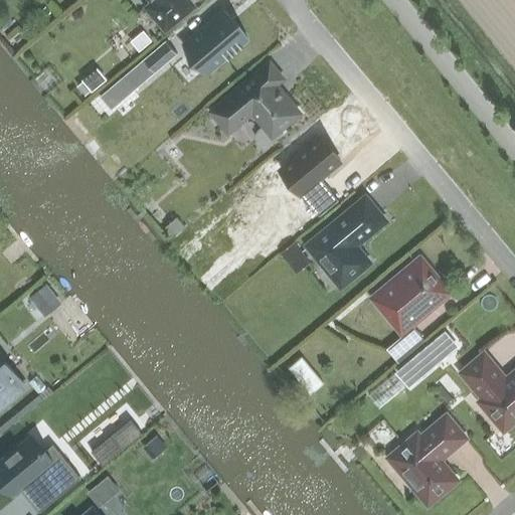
[(152,0),(154,2),(148,7),(165,28),(193,5),(189,0),(152,0)]
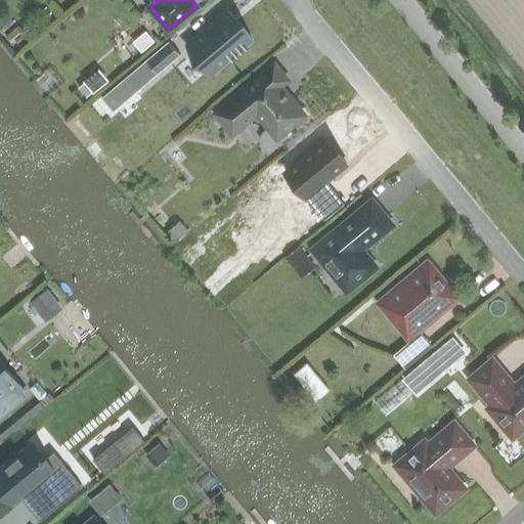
[(232,16),(227,10),(186,45),(210,74),(252,39),(236,20),(232,24),(228,19),(232,16)]
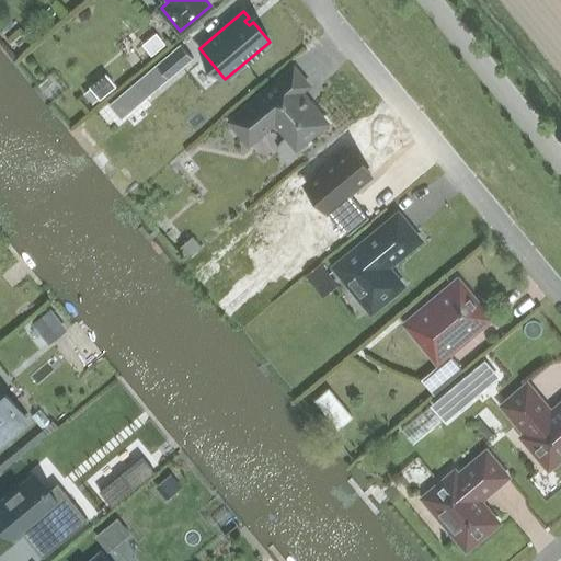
[(156,33),(141,45),(151,56),(165,45),(156,33)]
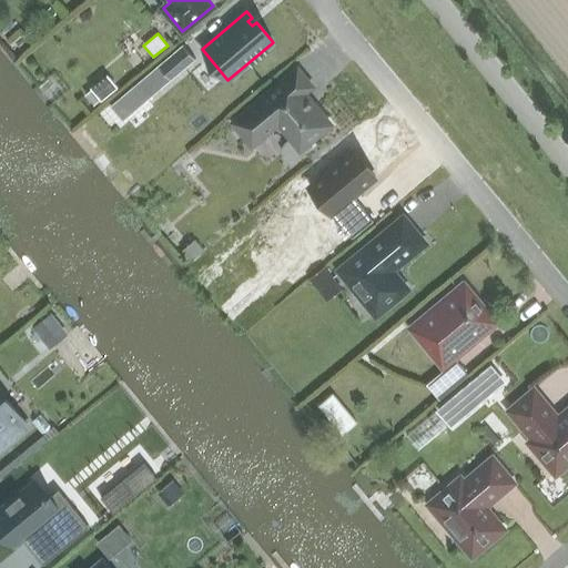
[(182,44),(158,64),(170,80),(195,59),(182,44)]
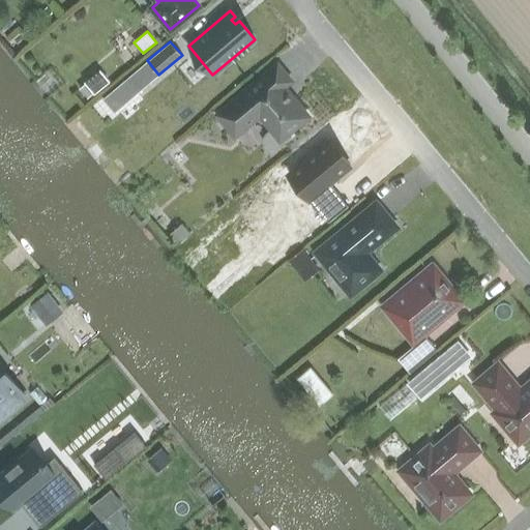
[(270,148),(274,148),(276,146),(277,146),(290,136),(287,133),(306,116),(283,87),(290,81),(277,65),(218,115),(229,127),(242,128),(259,114),(272,129),(267,134),(265,137),(264,140),(267,146),(270,148)]
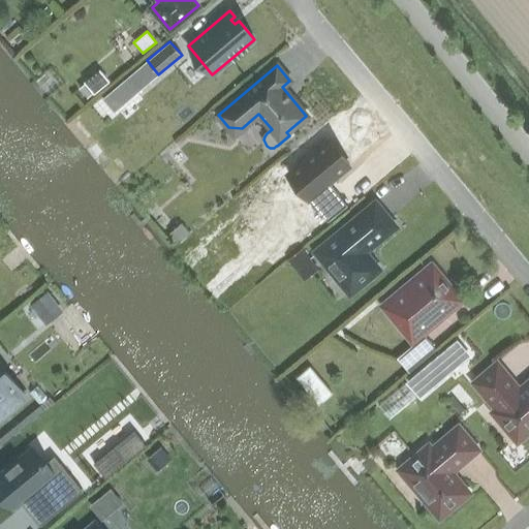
[(84,82),(93,94),(110,82),(99,69),(84,82)]
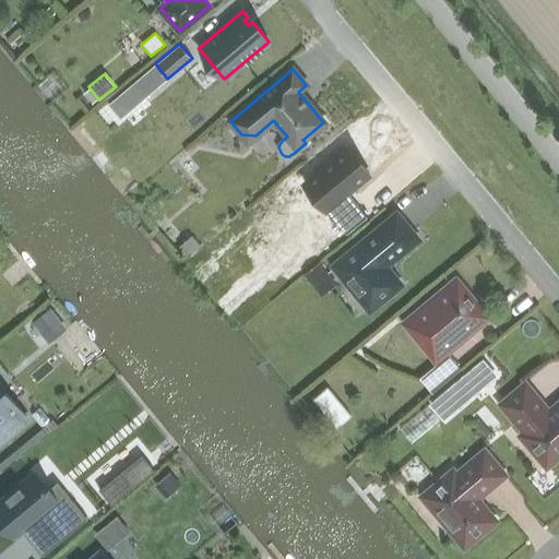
[(120,118),(145,97),(132,83),(108,104),(120,118)]
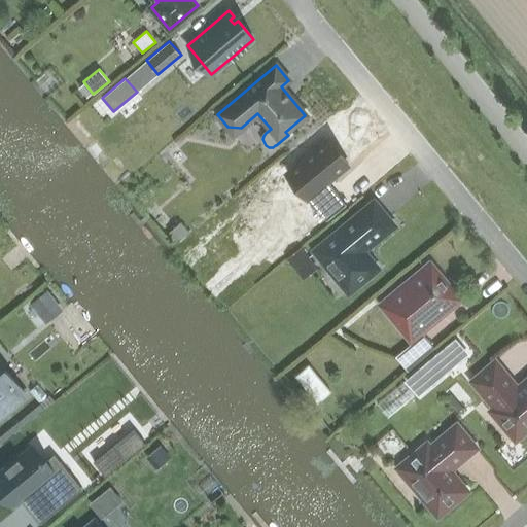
[(348,166),(326,139),(286,173),(309,199),(312,197),(329,217),(345,205),(327,183),(348,166)]
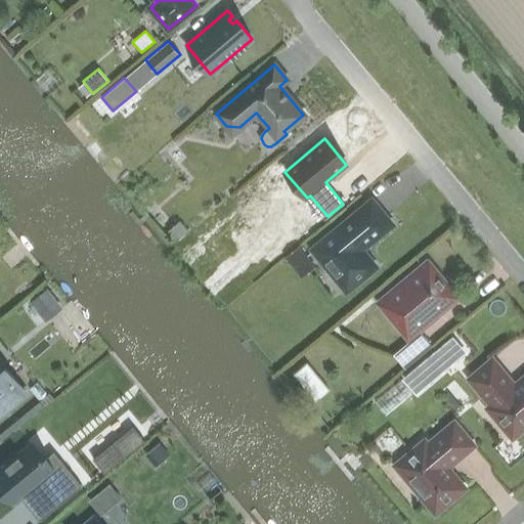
[(390,224),(372,202),(313,251),(328,268),(329,267),(347,290),(375,267),(360,250),(390,224)]
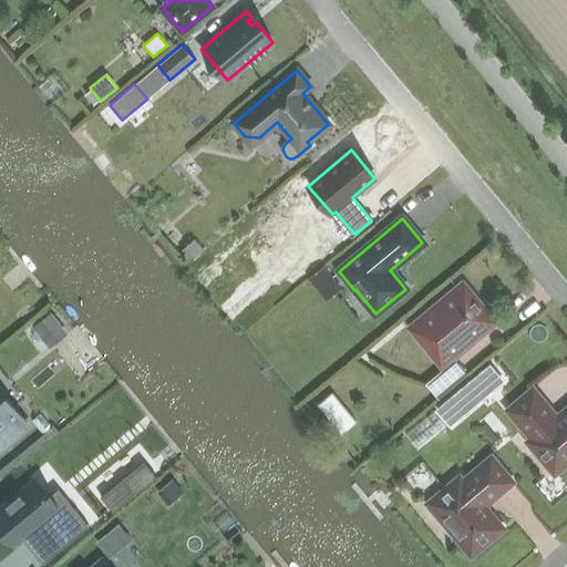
[(203,250),(194,239),(181,250),(189,261),(203,250)]
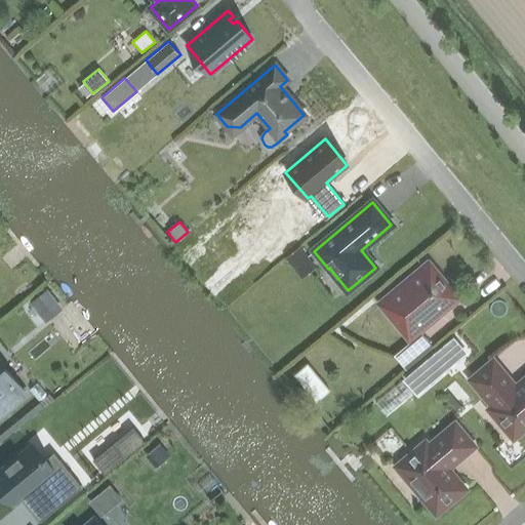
[(311,260),(299,246),(284,257),(295,272),(311,260)]
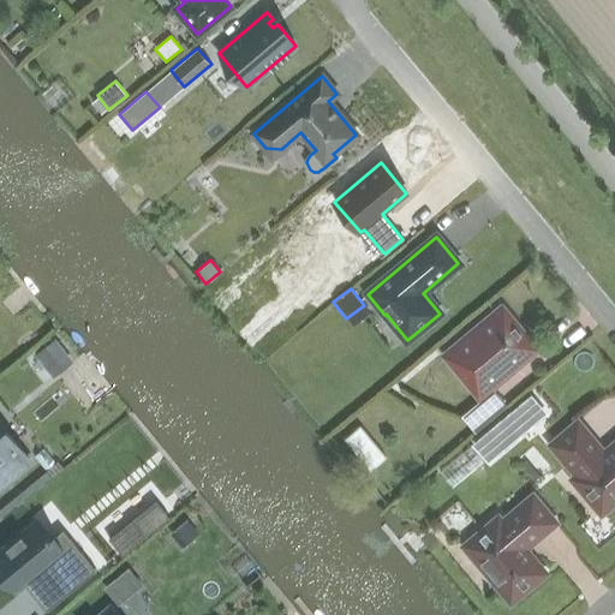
[(507,406),(493,387),(537,350),(501,308),(443,354),(481,400),(461,416),(475,433),(507,406)]
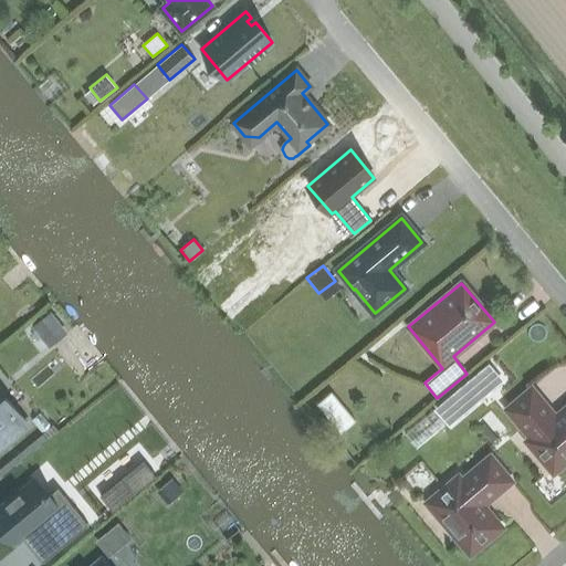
[(51,311),(31,327),(41,339),(61,324),(51,311)]
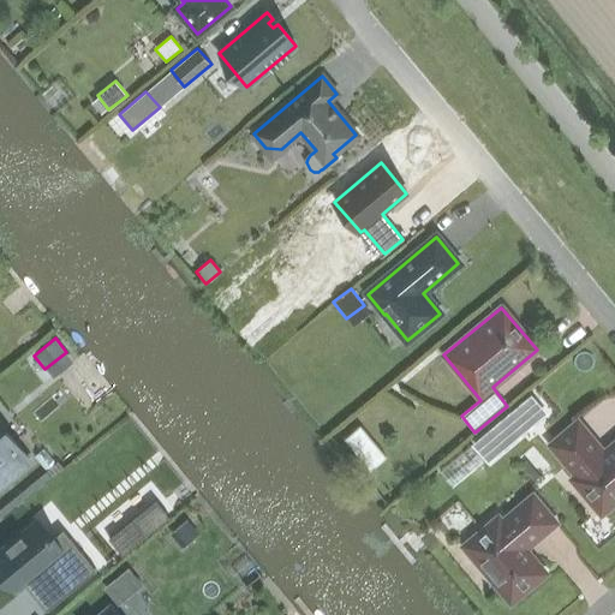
[(532,384),(475,436),(493,455),(549,404),(532,384)]
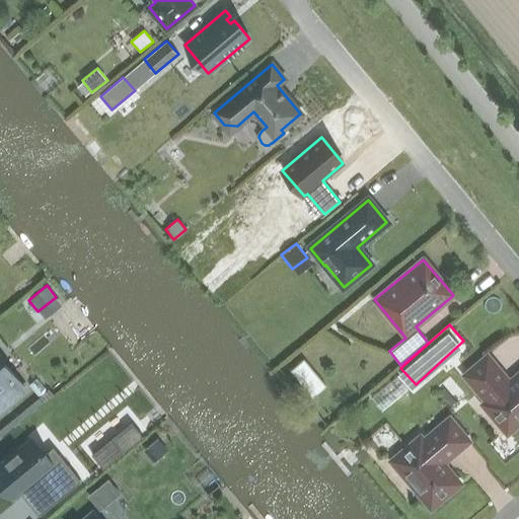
[(312,390),(326,379),(305,352),(291,363),(312,390)]
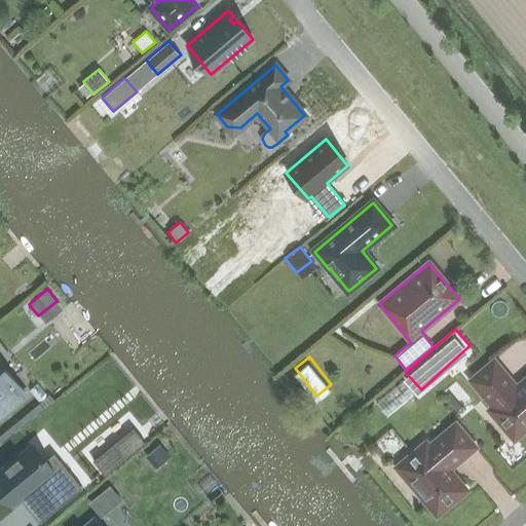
[(494,407),(490,410),(514,438),(525,427),(525,379),(520,385),(513,384),(494,362),(472,380),(494,407)]
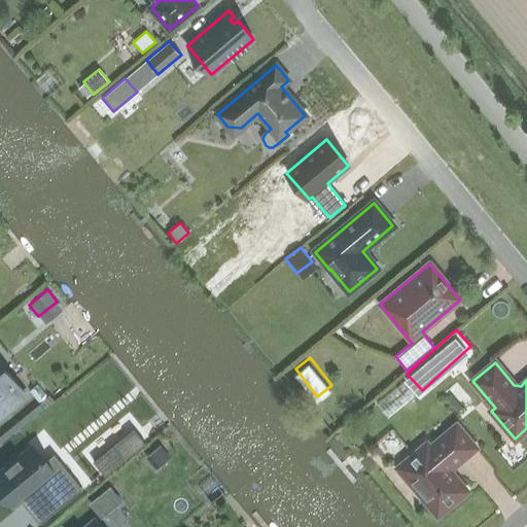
[(0,416),(26,395),(0,364),(0,416)]
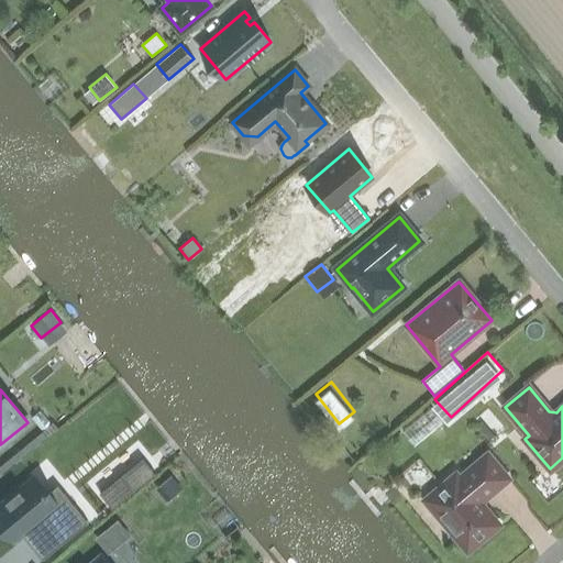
[(439,522),(448,533),(454,534),(457,538),(464,539),(471,547),(497,523),(482,506),(483,498),(507,477),(487,454),(459,478),(455,474),(429,497),(435,505),(435,511),(439,516),(439,522)]
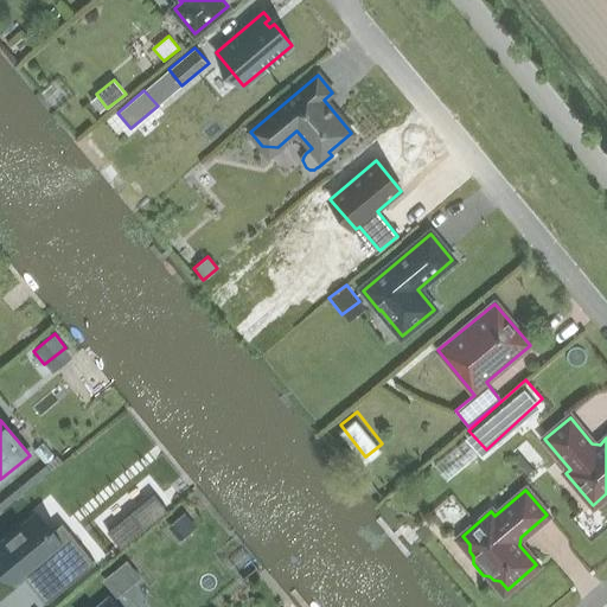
[(122,550),(167,512),(152,494),(107,532),(122,550)]
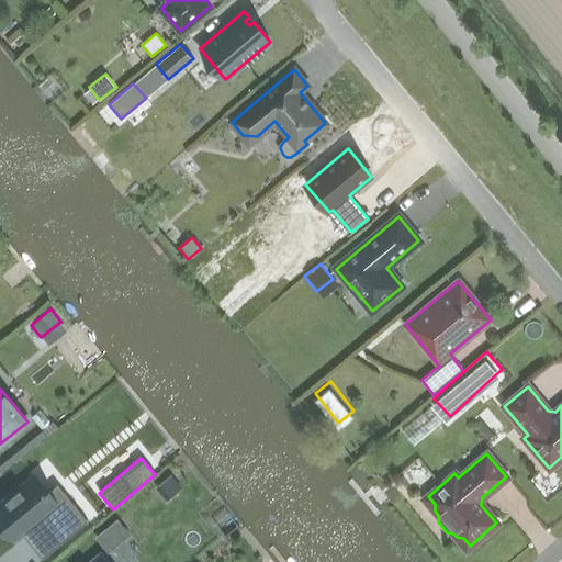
[(159,483),(170,497),(179,492),(168,478),(159,483)]
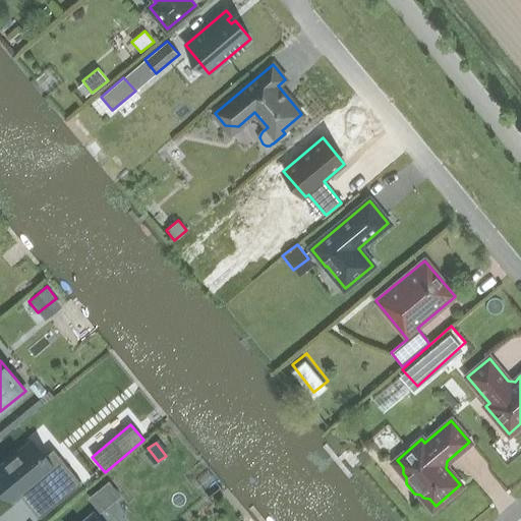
[(30,444),(0,467),(0,482),(11,497),(17,491),(23,498),(37,487),(52,505),(53,507),(79,484),(54,455),(45,462),(30,444)]
